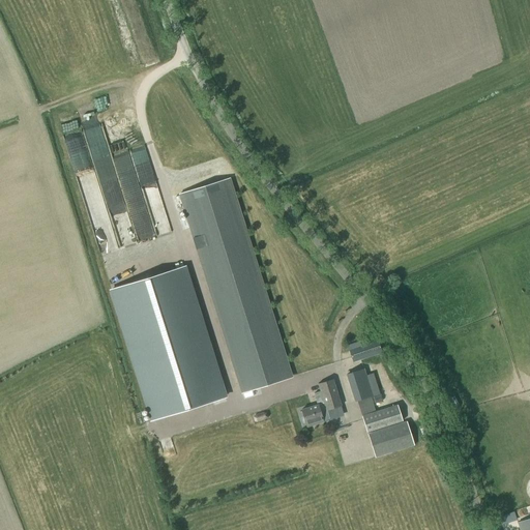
[(229,179),(179,195),(241,392),(291,377),(229,179)]
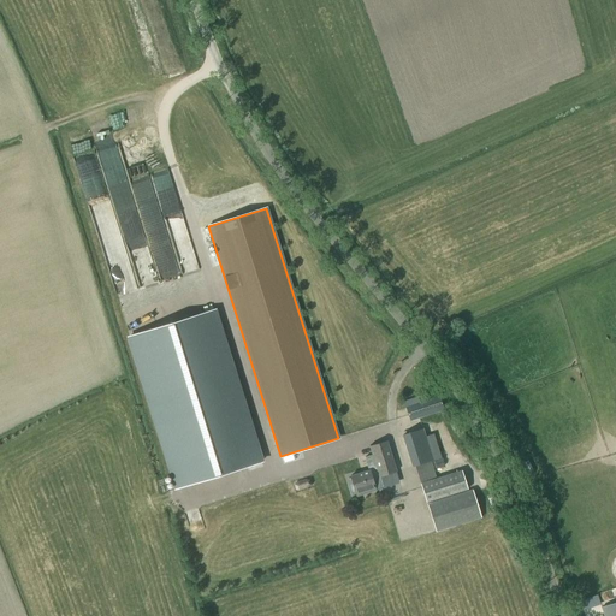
[(213,312),(129,338),(176,490),(261,462),(213,312)]
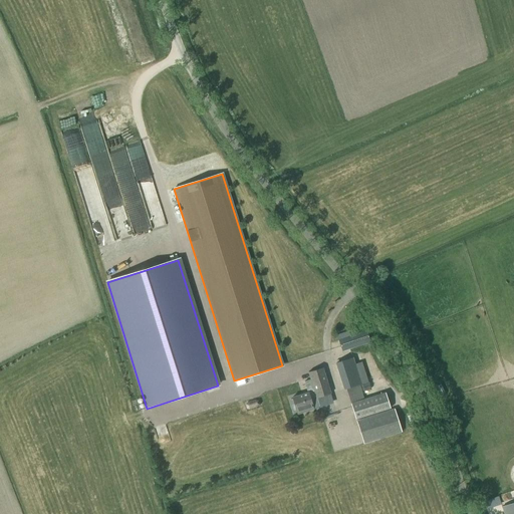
[(338,341),(342,351),(369,342),(365,332),(338,341)]
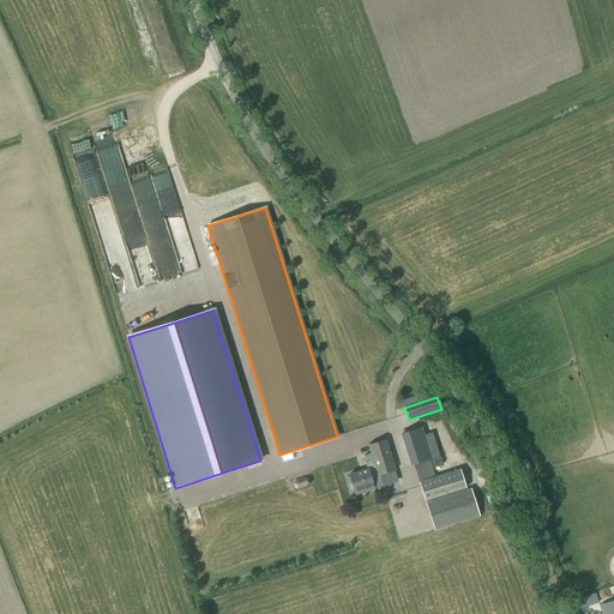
[(428,461),(431,459),(439,457),(432,434),(423,435),(421,428),(402,434),(410,465),(417,463),(420,470),(431,467),(428,461)]
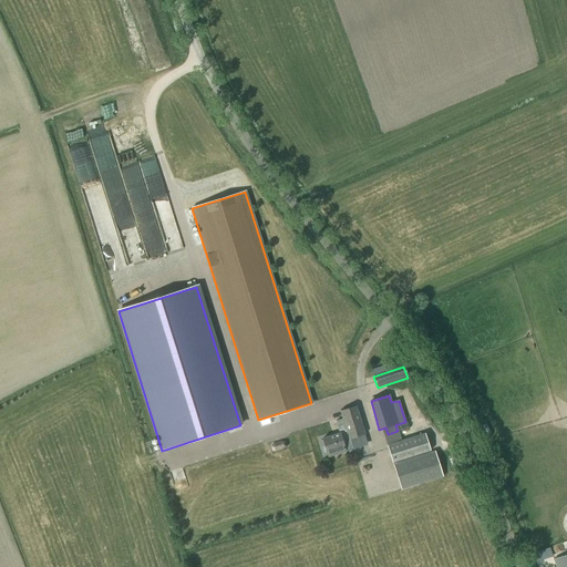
[(327,454),(328,457),(346,452),(344,451),(352,449),(349,440),(356,437),(357,441),(363,439),(362,435),(364,435),(357,406),(339,412),(342,420),(336,422),(339,434),(321,439),(322,444),(319,445),(320,451),(325,450),(326,454),(327,454)]
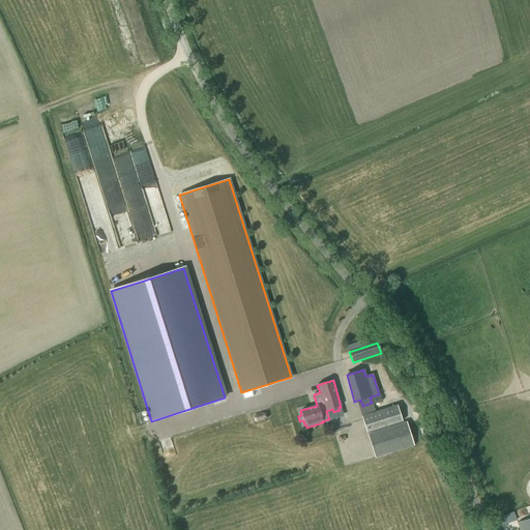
[(398,406),(361,417),(366,433),(402,421),(398,406)]
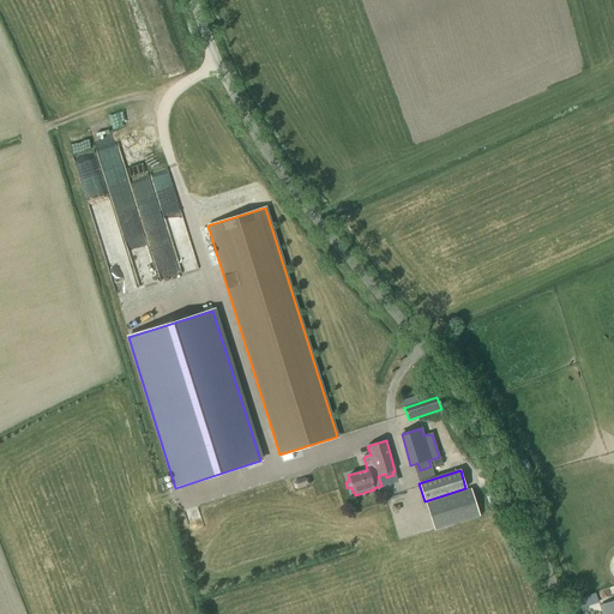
[(299,491),(308,487),(311,483),(308,479),(305,479),(296,481),(293,483),(295,488),(299,491)]
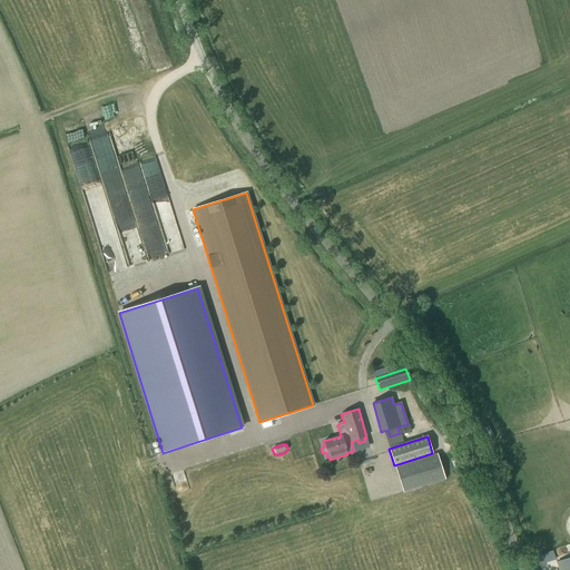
[(402,493),(445,480),(438,454),(395,468),(402,493)]
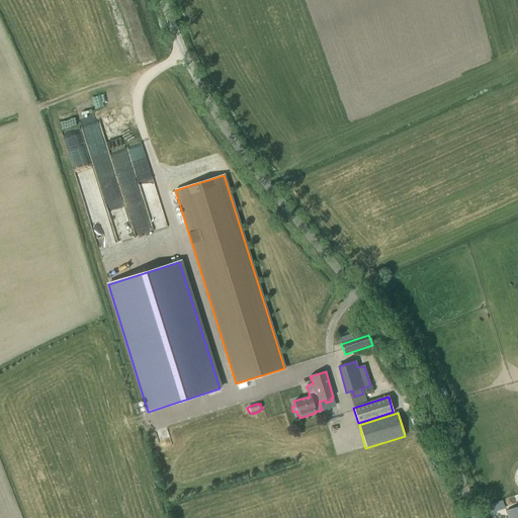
[(517,517),(517,507),(506,511),(508,517),(517,517)]
